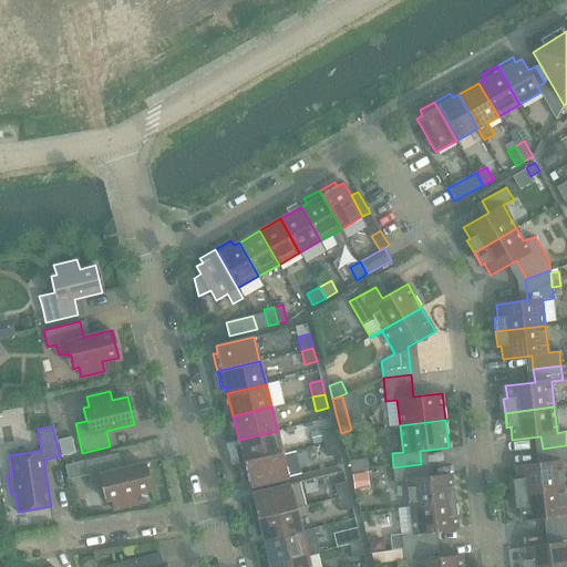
[(323,441),(325,443),(336,441),(332,426),(321,430),(323,441)]
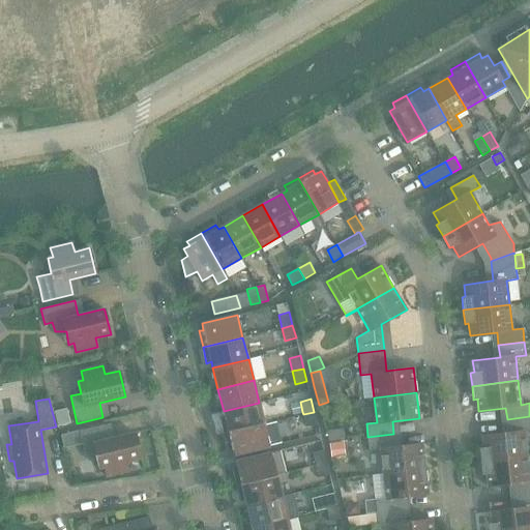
[(300,402),(290,404),(293,414),(302,412),(300,402)]
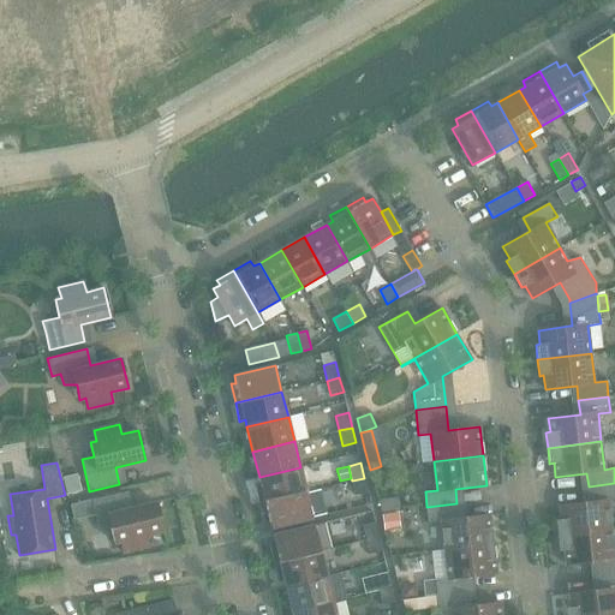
[(255,484),(260,503),(306,491),(300,467),(260,477),(261,483),(255,484)]
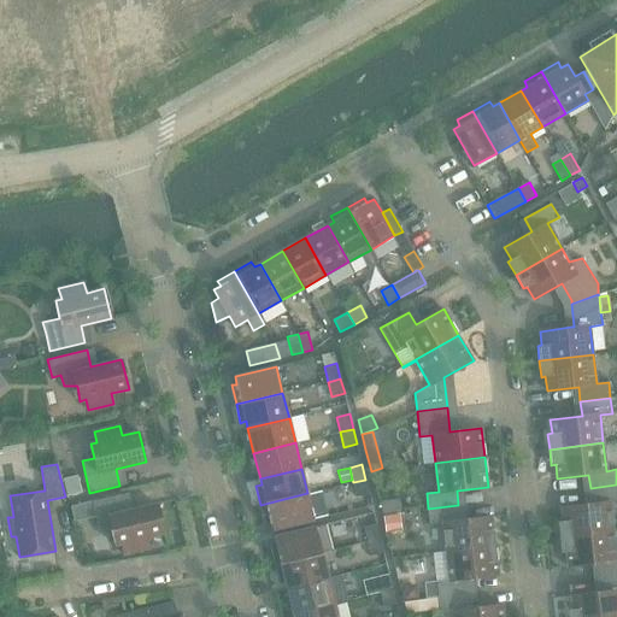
[(62,479),(66,498),(82,493),(77,475),(62,479)]
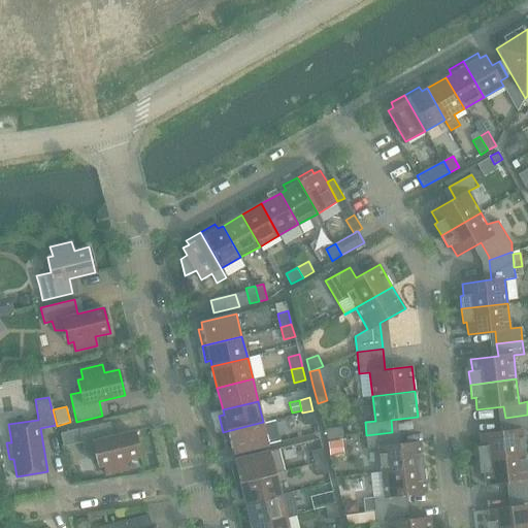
[(312,410),(302,413),(305,425),(316,423),(312,410)]
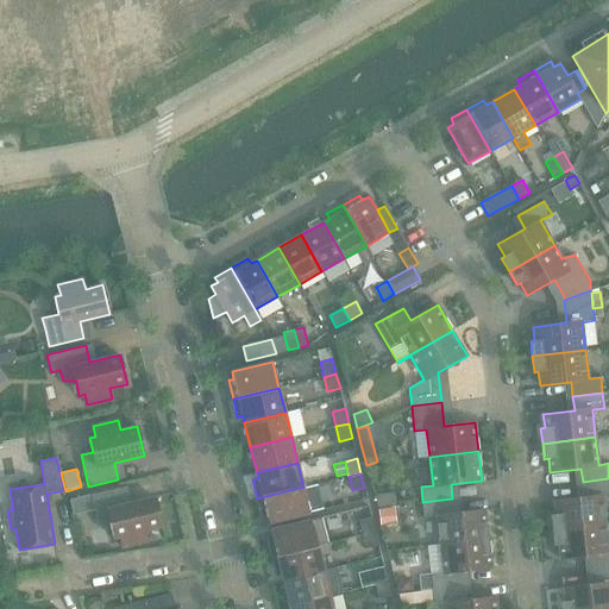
[(551,515),(552,531),(606,525),(602,496),(608,495),(608,478),(583,482),(585,497),(553,501),(554,515),(551,515)]
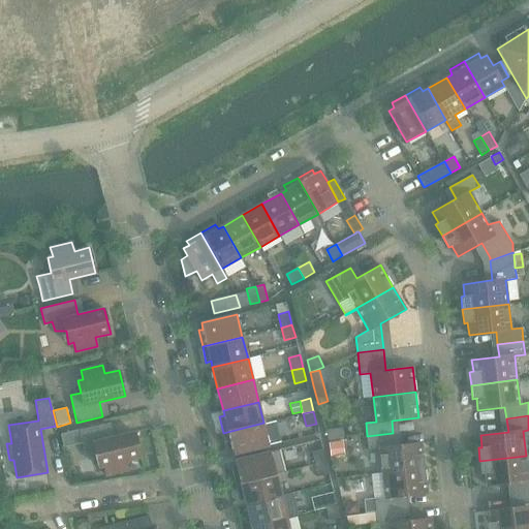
[(263,423),(223,433),(227,449),(231,447),(234,454),(269,445),(263,423)]
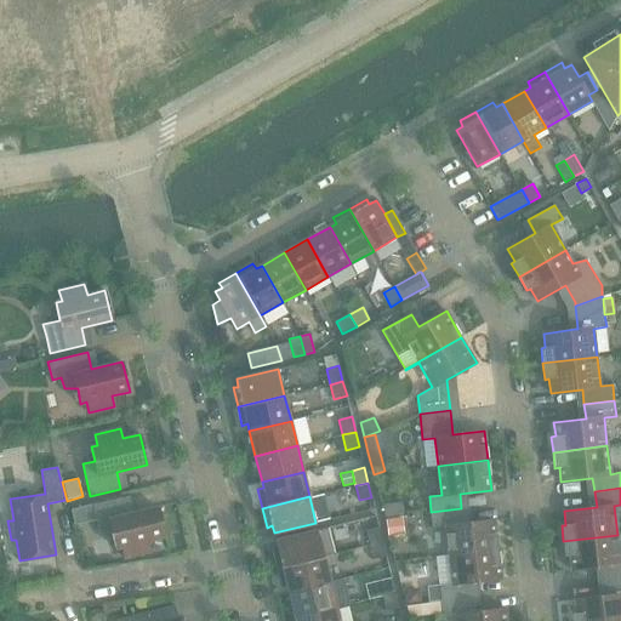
[(148,541),(165,536),(158,506),(126,514),(123,497),(93,505),(95,512),(100,533),(113,534),(117,548),(123,547),(125,558),(151,552),(148,541)]
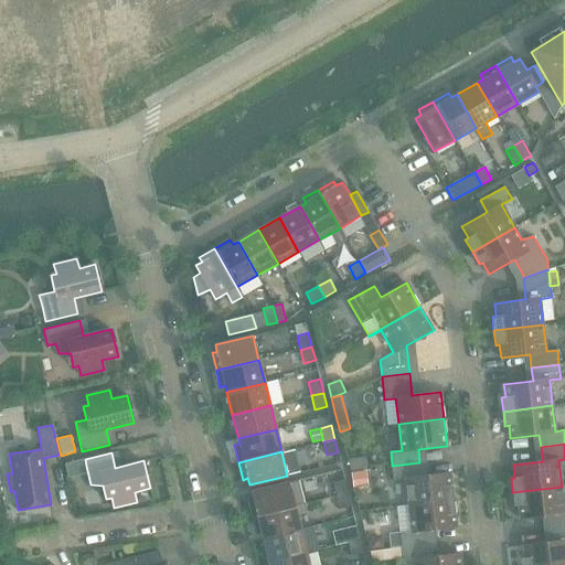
[(365,457),(349,459),(350,470),(352,470),(365,469),(366,469),(365,457)]
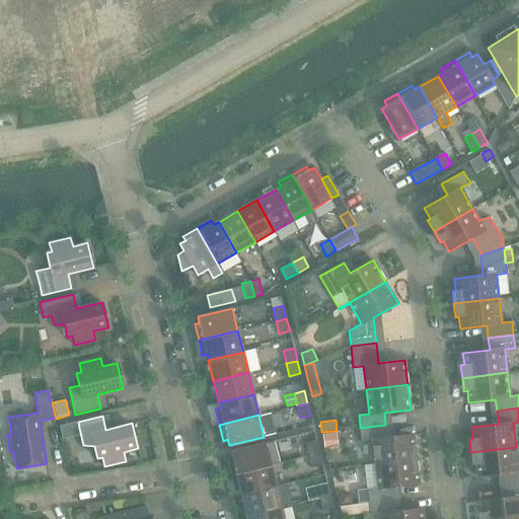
[(372,440),(375,463),(417,459),(414,434),(387,437),(385,425),(360,428),(361,441),(372,440)]
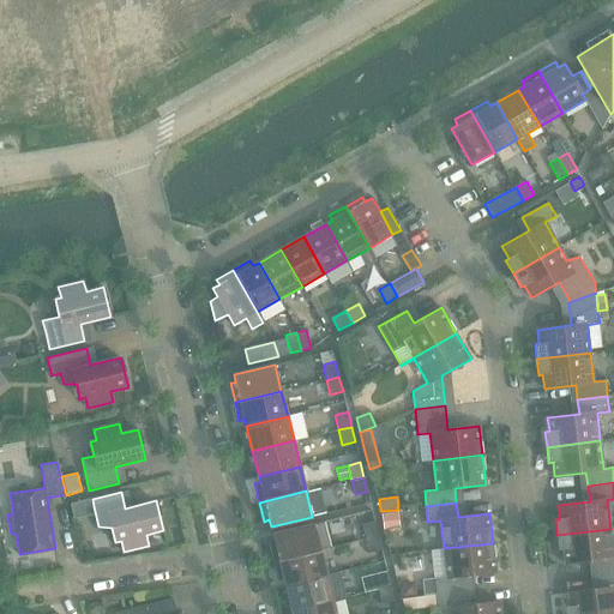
[(397,510),(383,511),(384,525),(399,524),(397,510)]
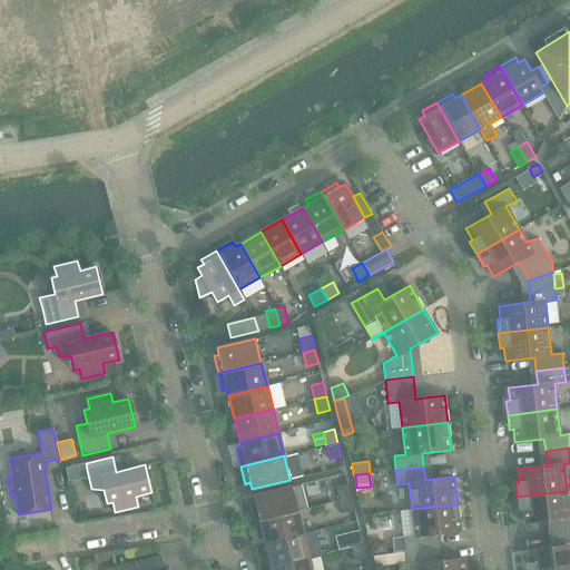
[(336,487),(340,500),(351,498),(347,484),(336,487)]
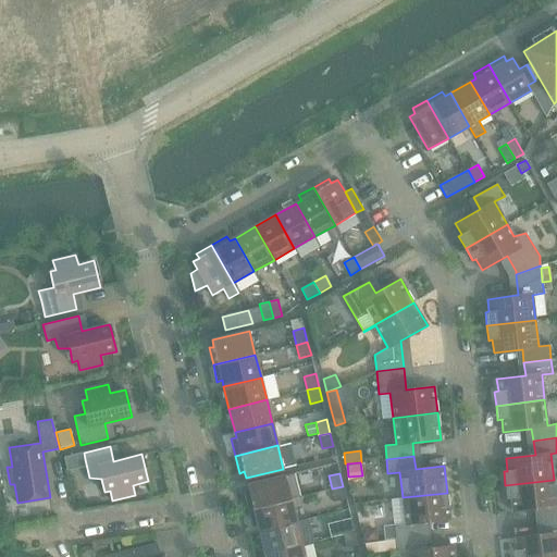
[(244,493),(248,509),(291,499),(285,475),(248,484),(249,491),(244,493)]
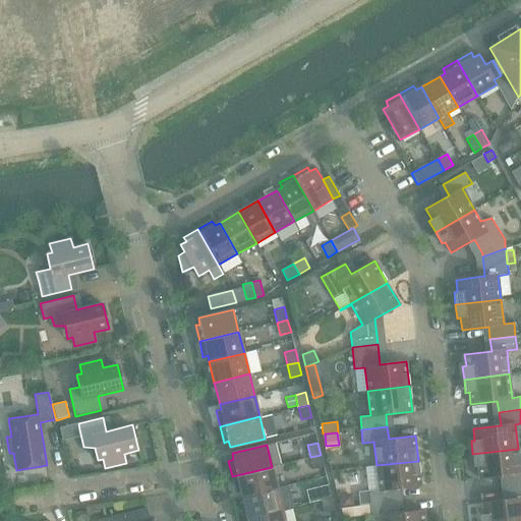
[(506,475),(507,487),(520,485),(520,471),(518,449),(472,454),(474,467),(478,466),(479,478),(506,475)]
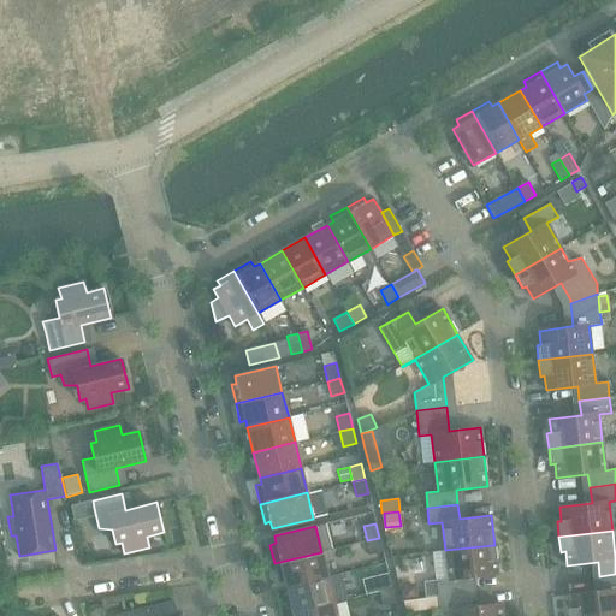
[(379,538),(367,540),(371,555),(383,552),(379,538)]
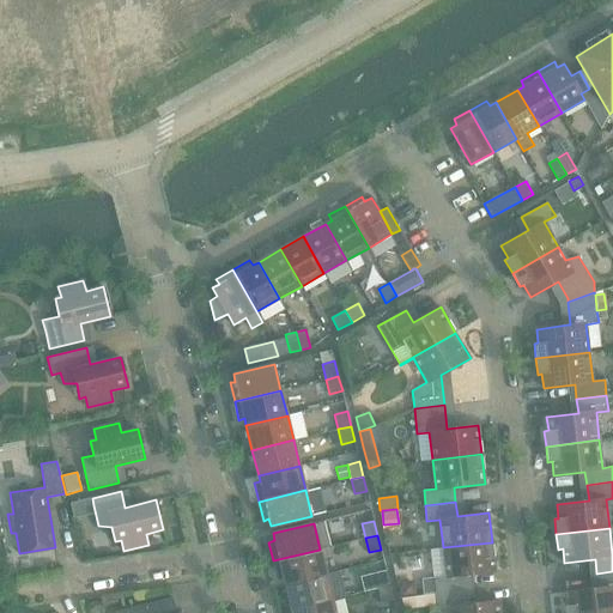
[(434,577),(436,593),(466,590),(463,575),(496,571),(492,542),(443,547),(445,576),(434,577)]
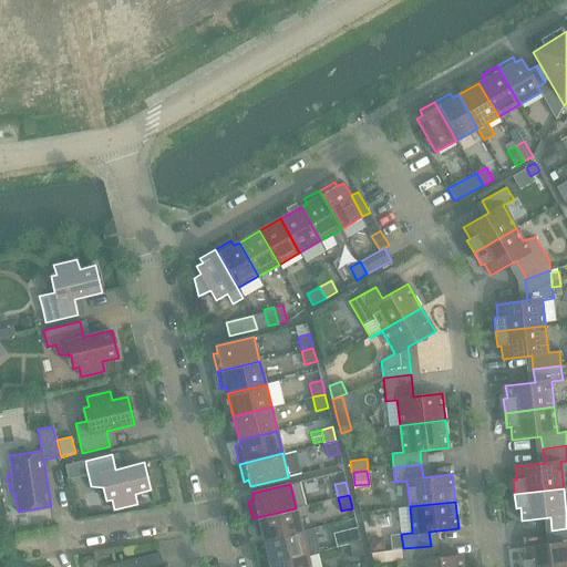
[(261,535),(264,540),(301,532),(296,508),(253,518),(257,536),(261,535)]
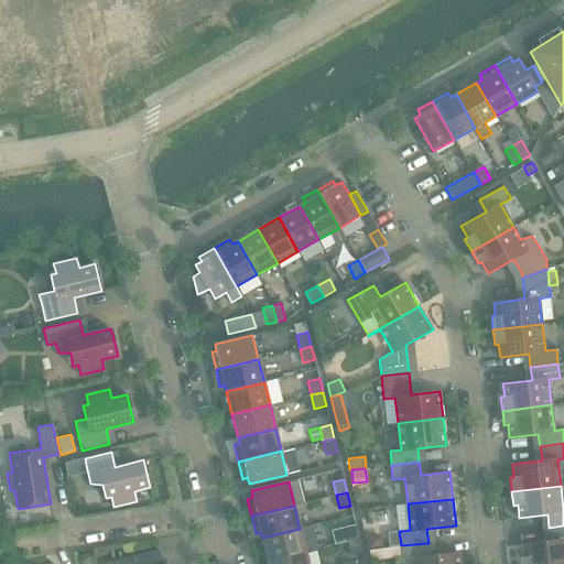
[(344,528),(347,541),(359,539),(355,525),(344,528)]
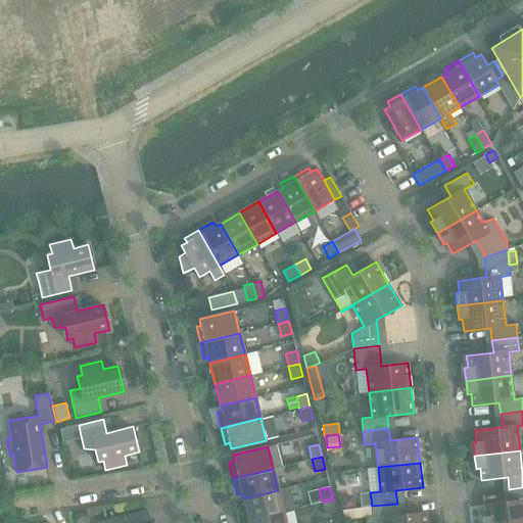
[(482,517),(482,522),(522,522),(522,487),(509,489),(511,502),(484,505),(485,516),(482,517)]
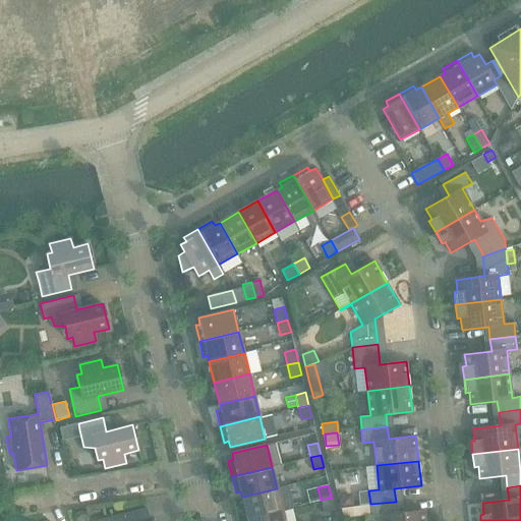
[(242,497),(247,518),(282,510),(277,488),(242,497)]
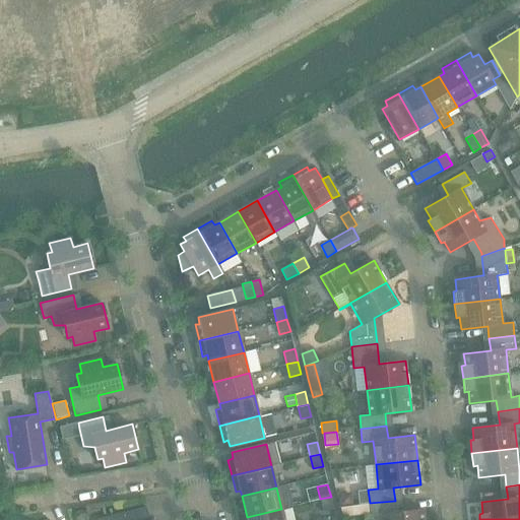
[(350,493),(338,495),(339,506),(351,505),(350,493)]
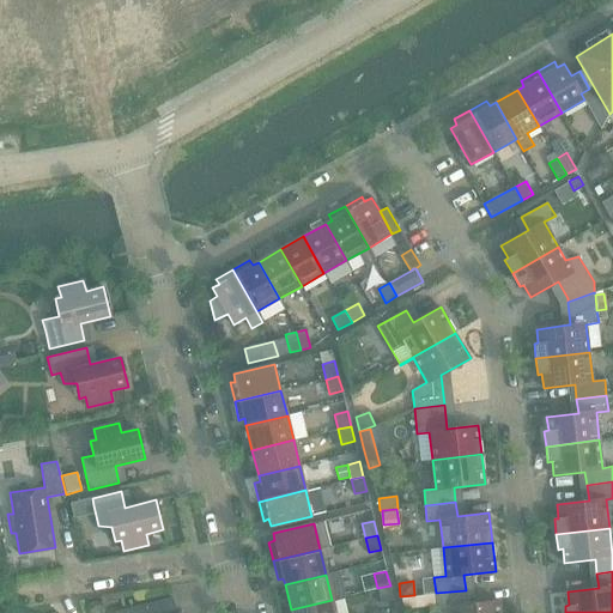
[(390,586),(377,588),(381,602),(394,600),(390,586)]
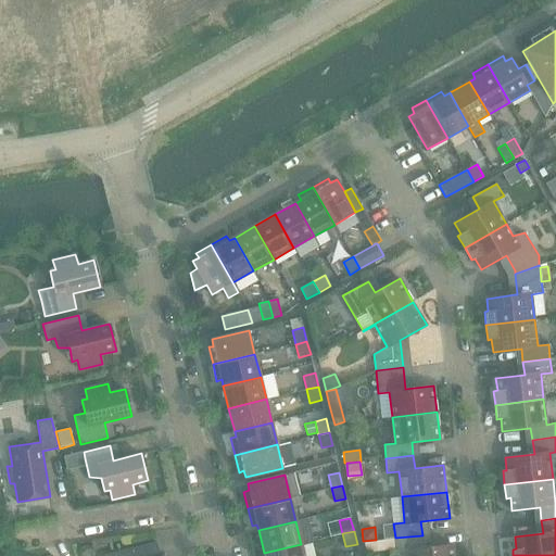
[(453,555),(452,544),(424,547),(422,535),(395,538),(396,555),(453,555)]
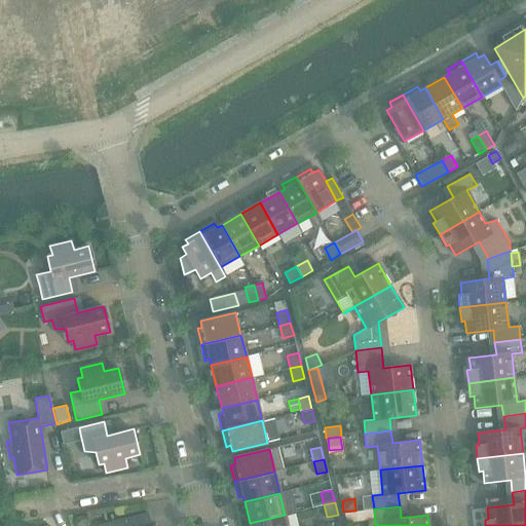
[(99,525),(151,525),(148,513),(99,525)]
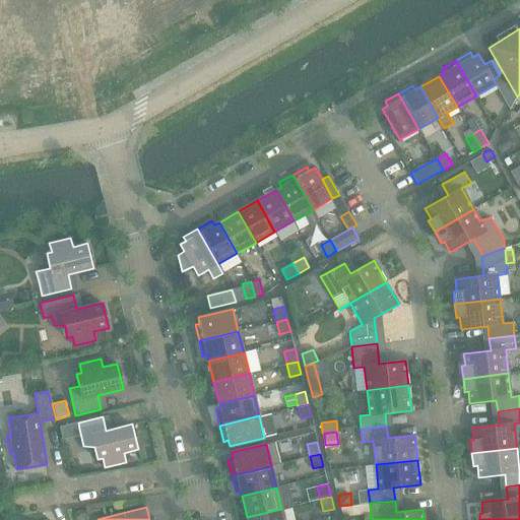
[(247,517),(247,519),(284,519),(281,509),(247,517)]
